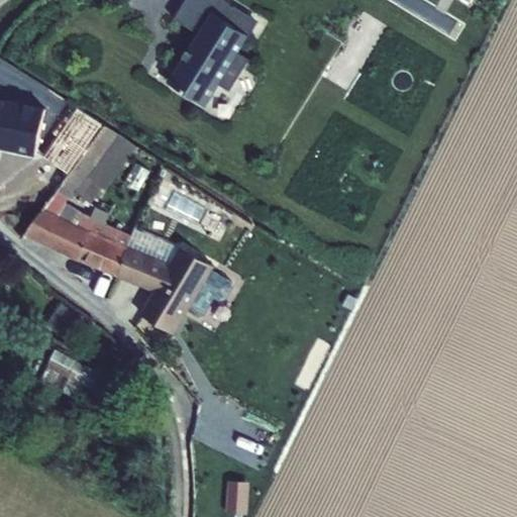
[(195,27),(165,81),(207,104),(220,81),(231,88),(250,55),(241,49),(261,14),(234,0),(183,0),(175,15),(195,27)]
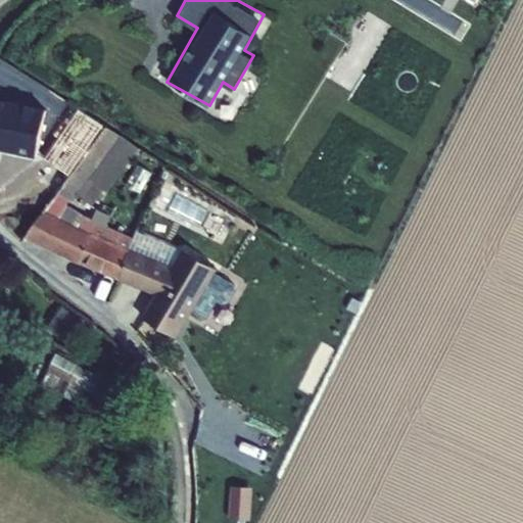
[(50,103),(0,93),(0,146),(39,154),(50,103)]
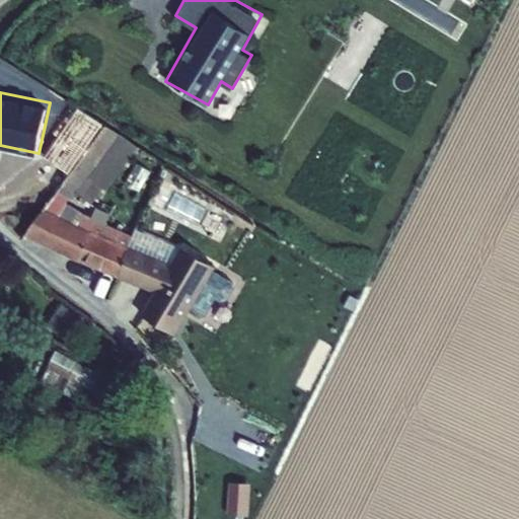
[(118,276),(132,236),(104,224),(108,215),(95,208),(91,217),(80,214),(65,205),(66,203),(71,202),(78,192),(83,195),(92,181),(104,190),(135,144),(116,138),(105,131),(106,129),(75,108),(0,213),(0,222),(21,239),(25,237),(78,263),(118,276)]
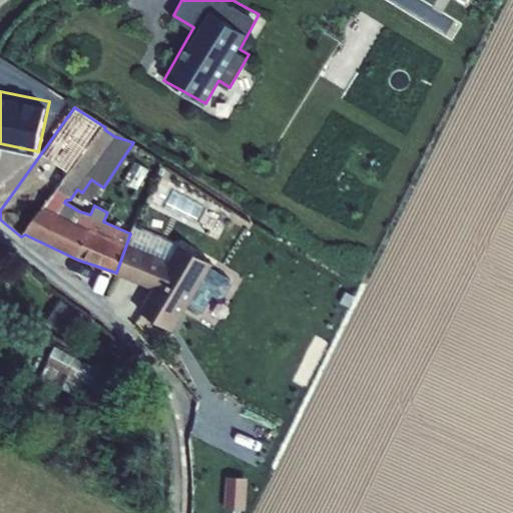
[(126,243),(116,273),(154,289),(140,313),(170,331),(210,264),(180,245),(172,244),(172,241),(133,224),(130,233),(126,243)]
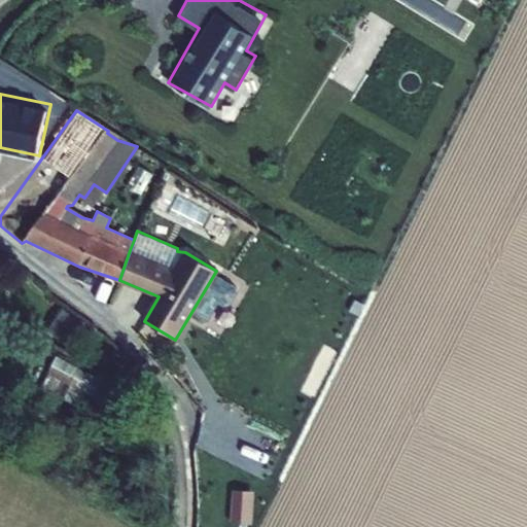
[(78,316),(60,307),(46,332),(65,342),(78,316)]
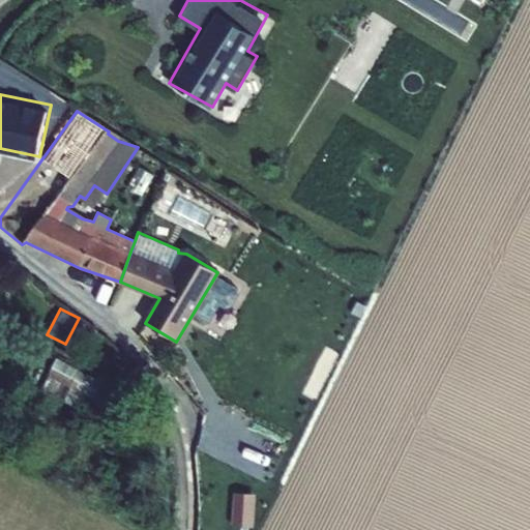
[(94,417),(104,422),(112,409),(113,409),(117,403),(128,409),(133,400),(121,393),(122,391),(56,358),(47,376),(48,377),(41,389),(52,395),(60,383),(69,388),(63,402),(75,408),(83,393),(101,404),(94,417)]
